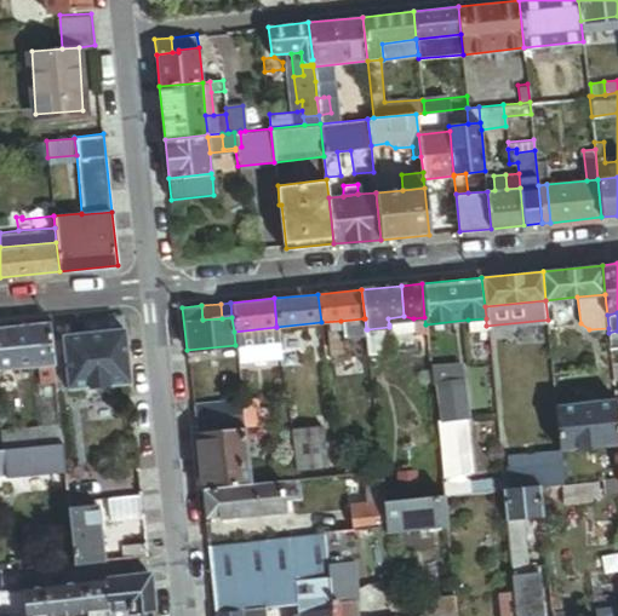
[(121,314),(78,318),(79,327),(79,333),(124,328),(121,314)]
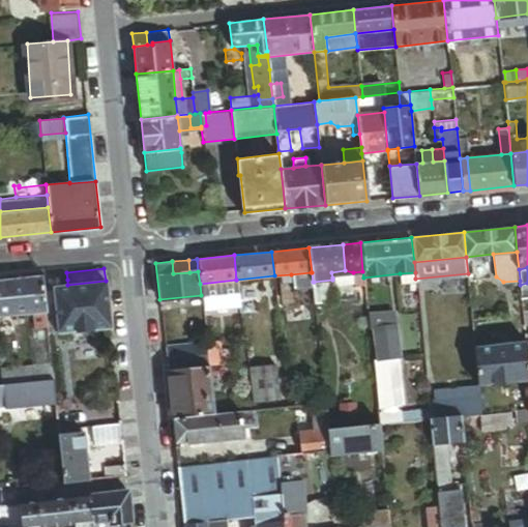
[(364,285),(363,277),(362,271),(353,272),(354,282),(354,284),(354,286),(364,285)]
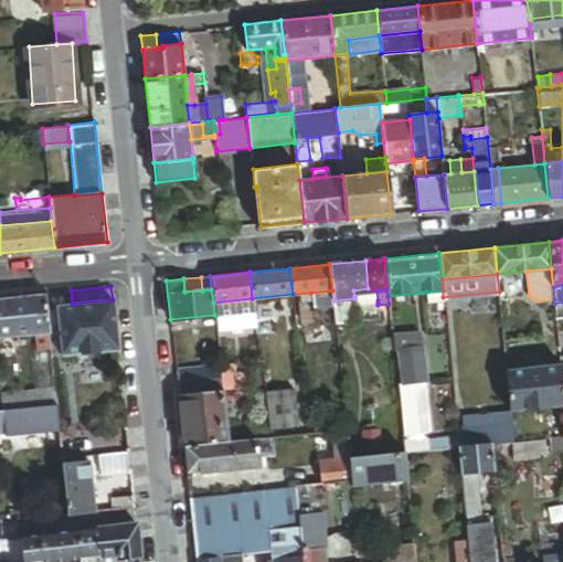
[(332,300),(331,290),(310,293),(312,309),(332,308),(332,300)]
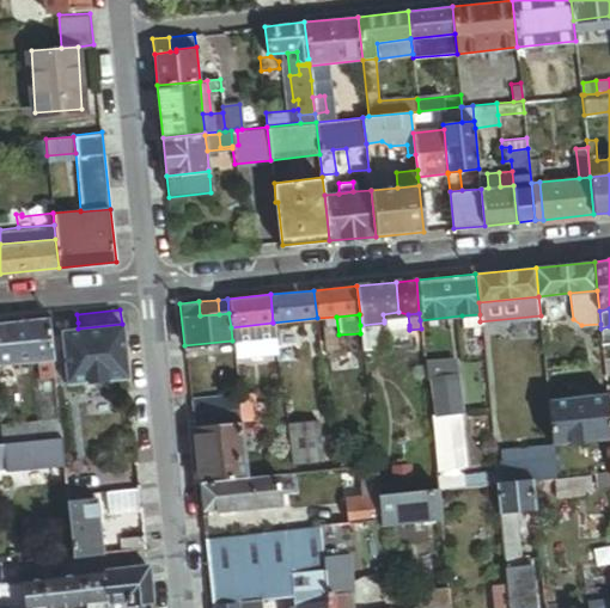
[(480,314),(462,315),(463,327),(481,326),(480,321),(480,314)]
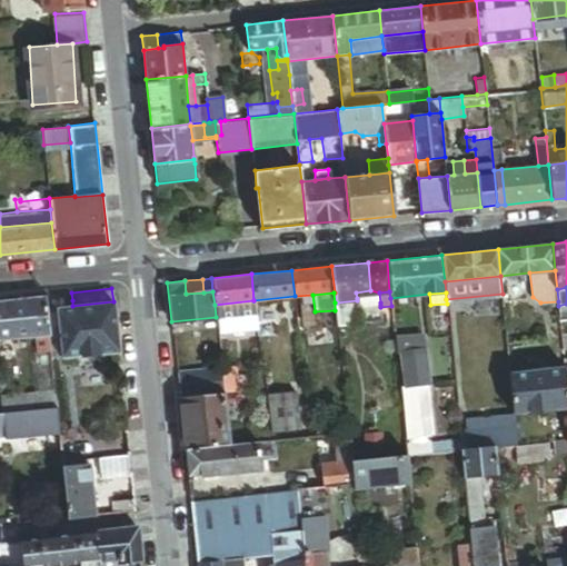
[(47,308),(45,295),(0,299),(0,339),(36,336),(49,335),(47,308)]
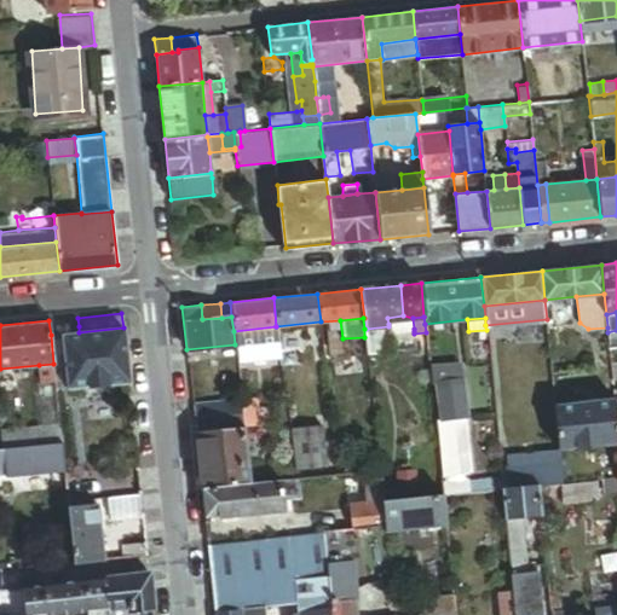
[(405,332),(404,330),(404,323),(388,324),(388,326),(388,334),(405,332)]
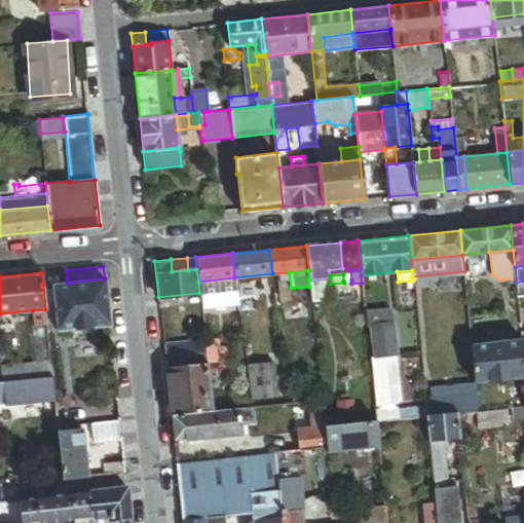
[(237,304),(234,277),(198,282),(199,293),(200,307),(237,304)]
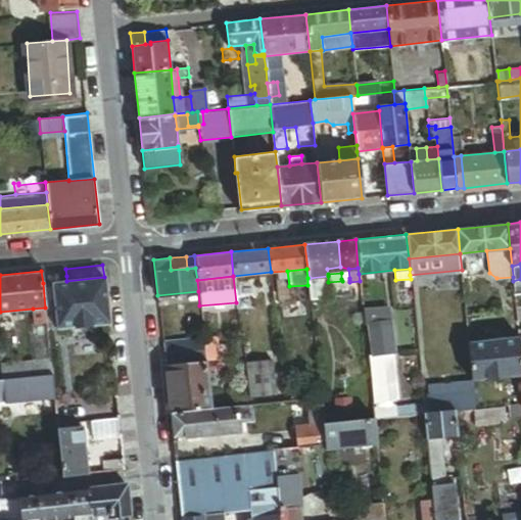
[(328,276),(310,278),(312,299),(330,297),(328,282),(328,276)]
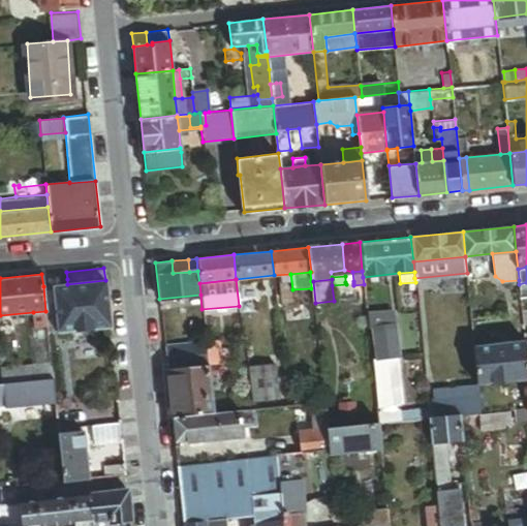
[(105,280),(67,284),(53,285),(57,332),(110,327),(105,280)]
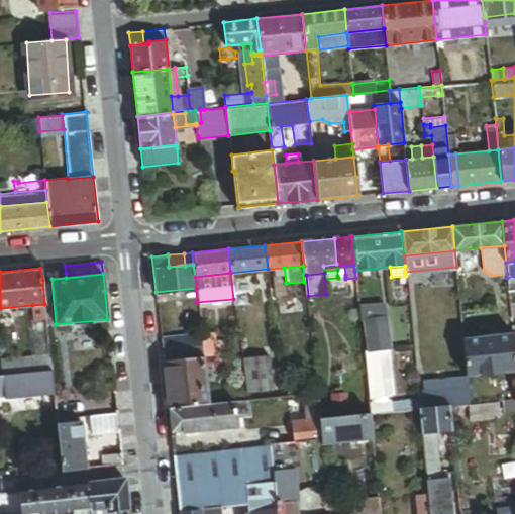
[(52,279),(42,280),(44,304),(45,314),(46,325),(56,324),(52,279)]
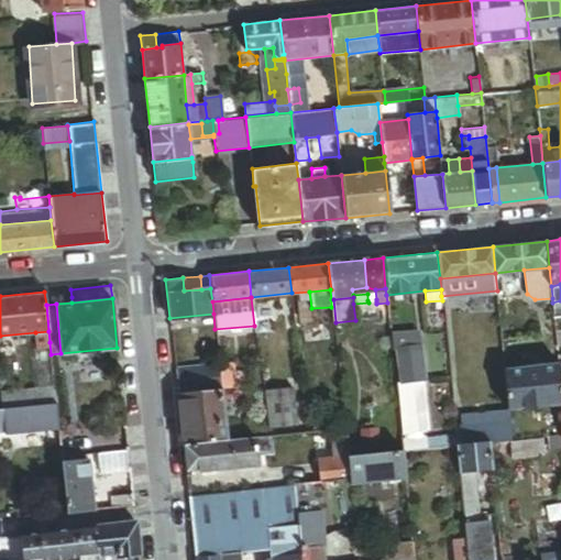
[(50,342),(48,331),(35,332),(36,343),(50,342)]
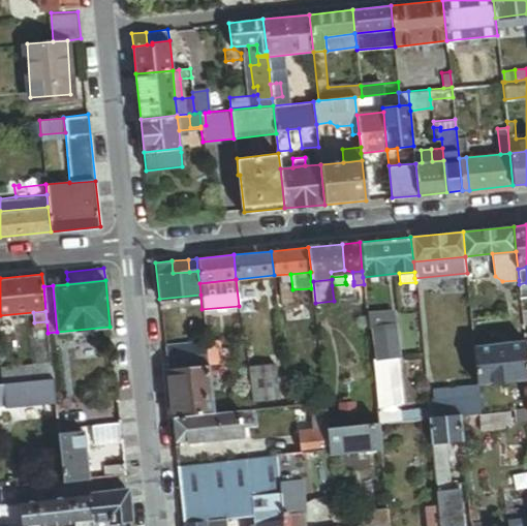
[(393,311),(366,314),(373,370),(382,369),(382,363),(389,363),(388,357),(398,356),(393,311)]
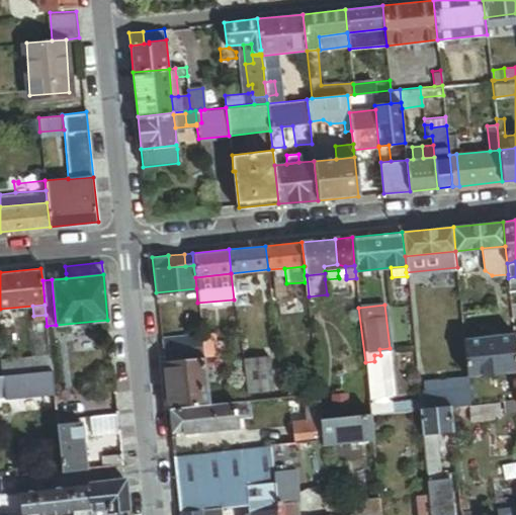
[(163,360),(203,360),(200,334),(161,338),(163,360)]
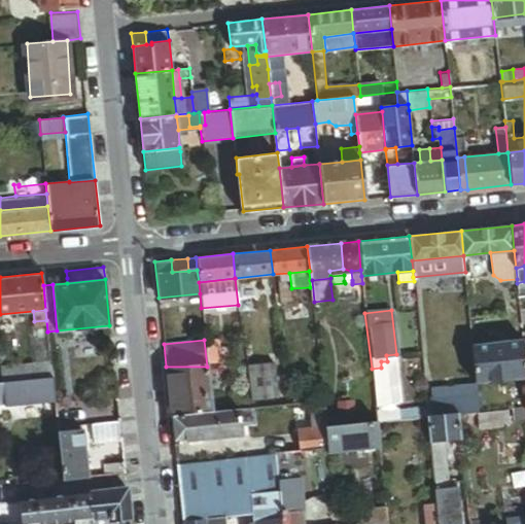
[(524,364),(524,354),(523,340),(471,345),(476,383),(524,378),(524,364)]
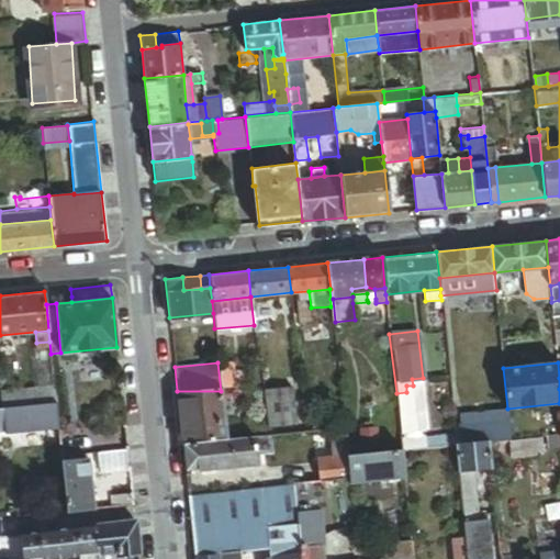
[(406,392),(396,393),(398,412),(426,409),(423,378),(412,379),(413,386),(406,386),(406,392)]
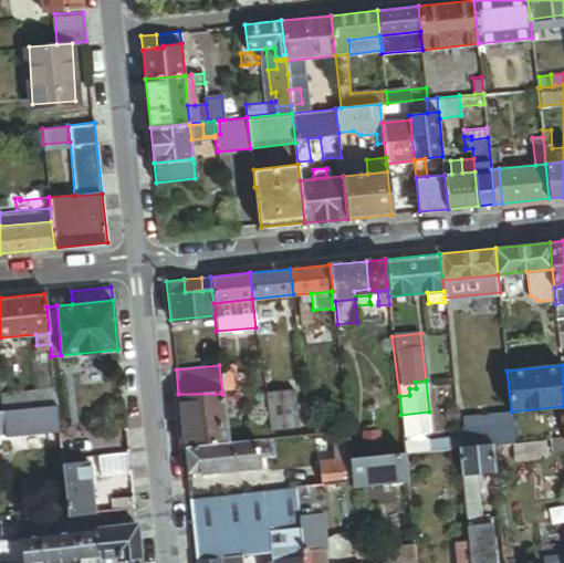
[(56,405),(54,388),(0,393),(0,402),(1,410),(56,405)]
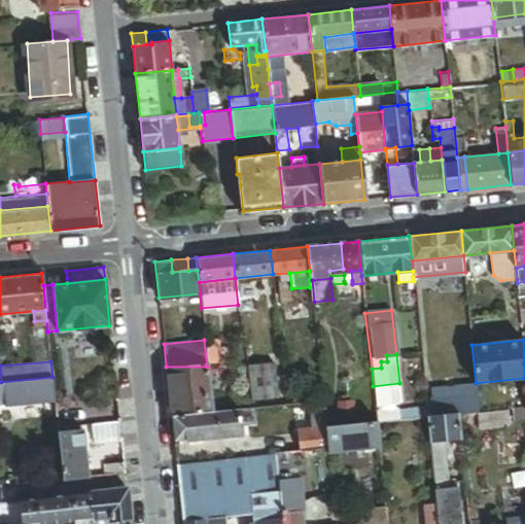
[(275,362),(248,364),(251,400),(278,397),(275,362)]
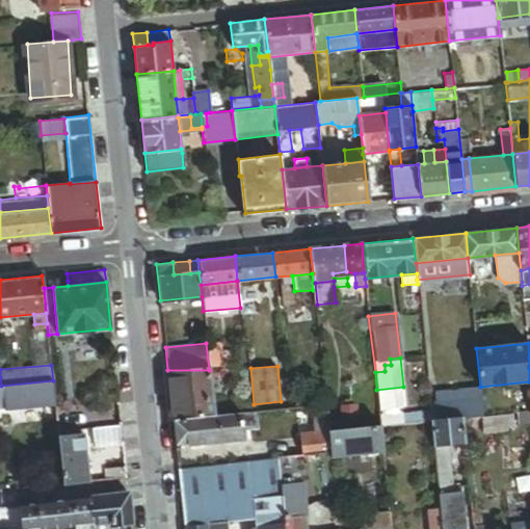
[(211,394),(209,370),(167,370),(169,397),(211,394)]
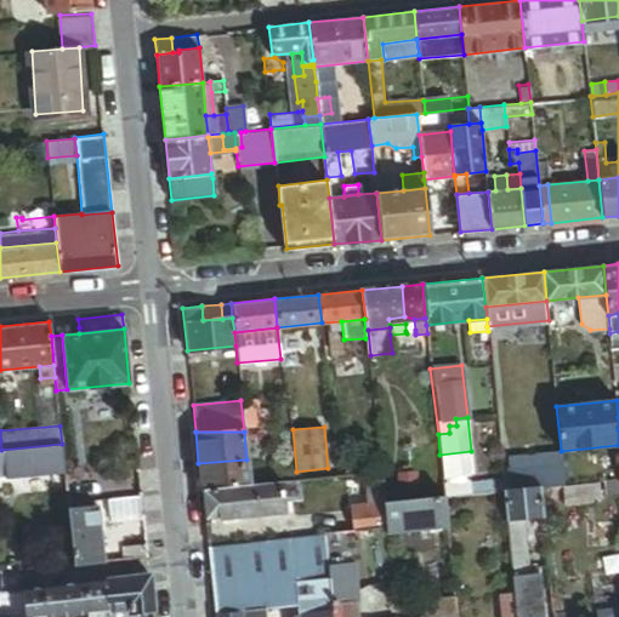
[(64,469),(62,444),(1,450),(4,475),(64,469)]
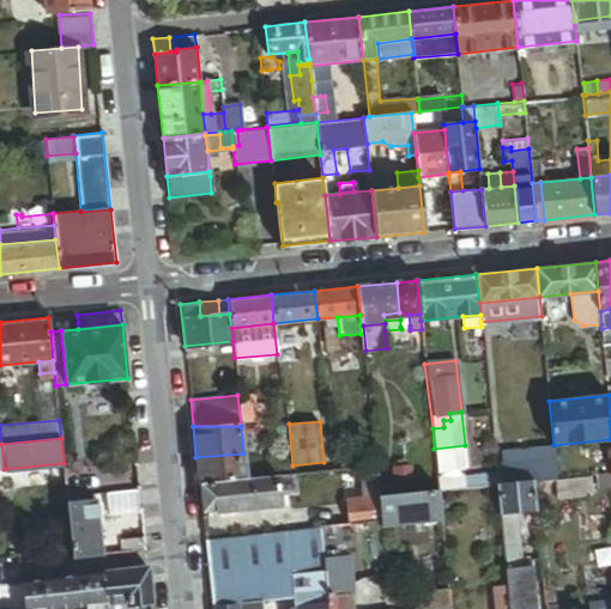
[(246,479),(243,454),(195,457),(199,483),(246,479)]
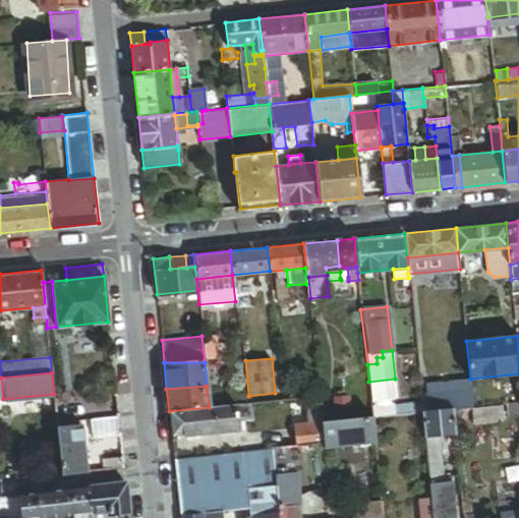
[(453,408),(473,406),(471,392),(426,397),(426,400),(427,410),(453,408)]
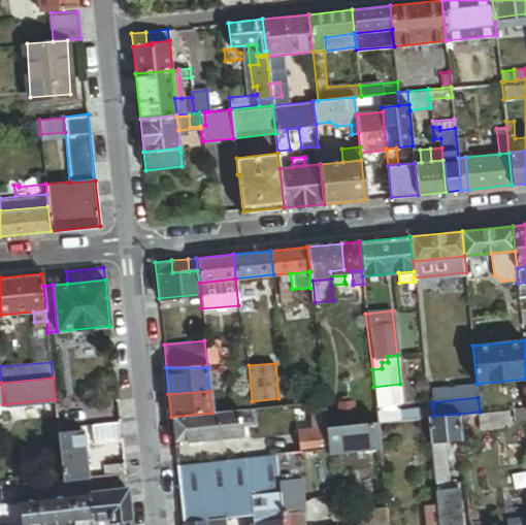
[(325,412),(324,401),(310,402),(311,413),(325,412)]
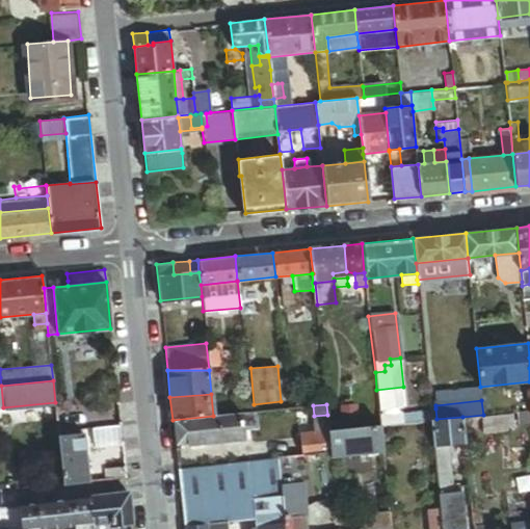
[(400,411),(379,413),(380,425),(431,420),(436,419),(435,408),(400,413),(400,411)]
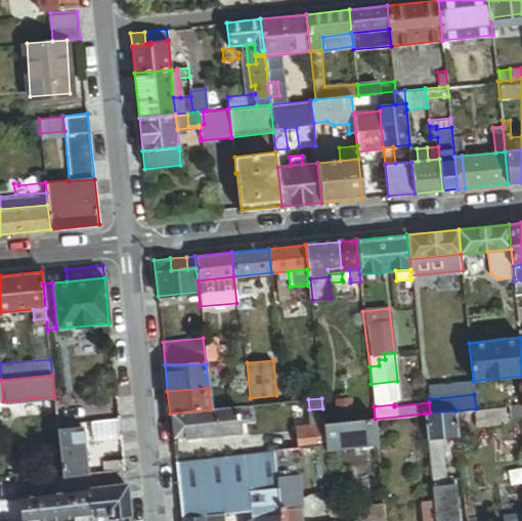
[(521,403),(512,404),(513,417),(521,416),(521,403)]
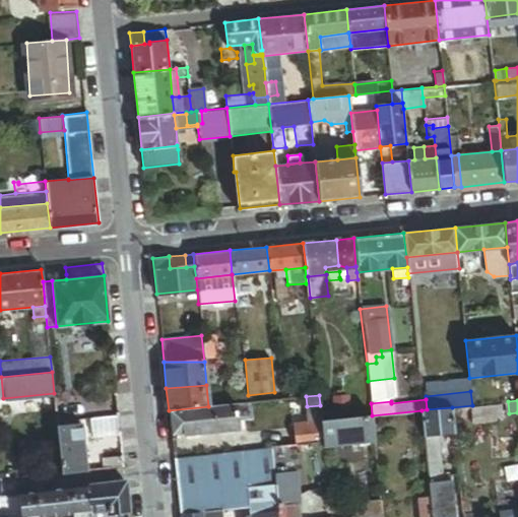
[(256,417),(255,401),(235,403),(236,419),(256,417)]
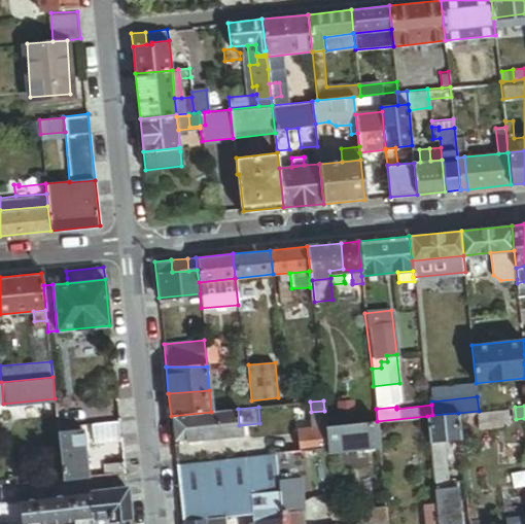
[(240,434),(238,409),(216,411),(219,437),(240,434)]
